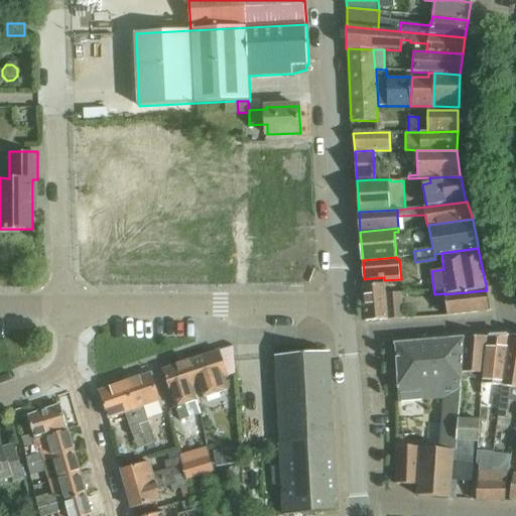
[(384,277),(364,279),(361,279),(361,280),(356,280),(358,294),(364,294),(366,320),(388,319),(386,294),(385,284),(382,285),(382,280),(384,280),(384,277)]
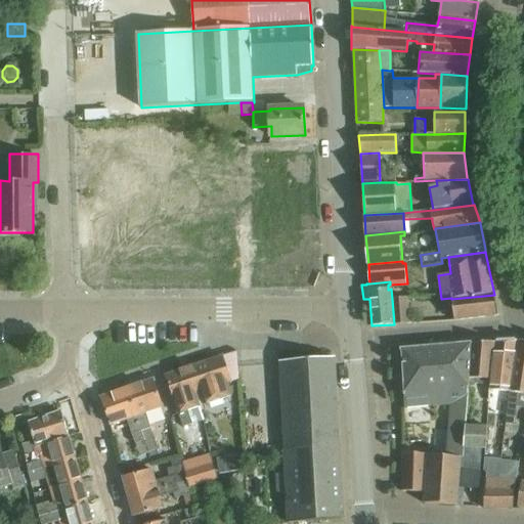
[(494,295),(451,299),(453,320),(498,315),(494,295)]
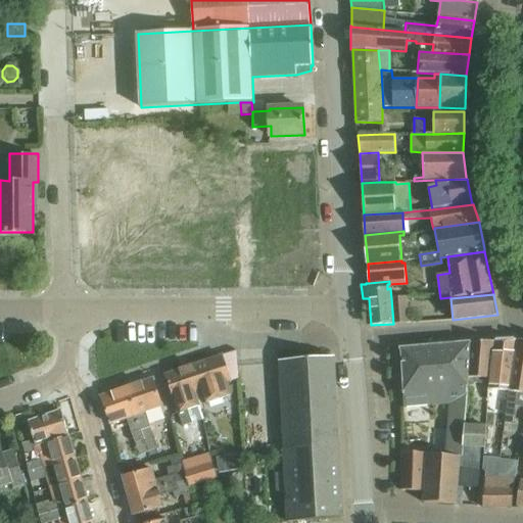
[(408,297),(391,298),(392,320),(393,324),(409,323),(408,297)]
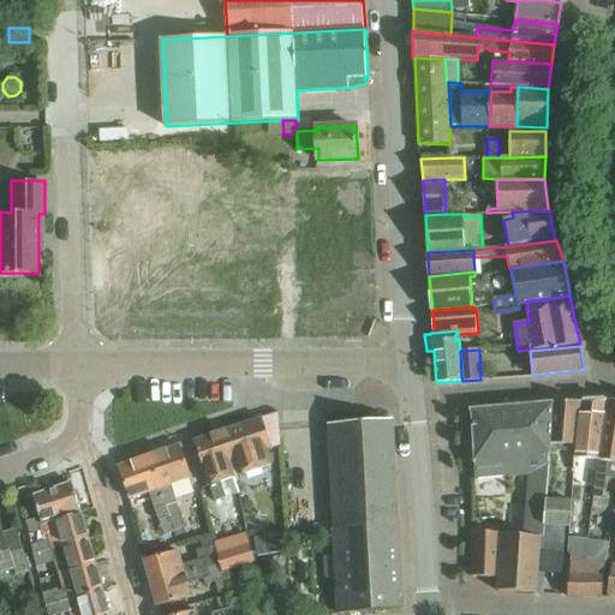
[(614,478),(614,400),(607,399),(607,400),(605,400),(601,441),(598,460),(597,460),(593,488),(592,499),(603,500),(607,478),(614,478)]
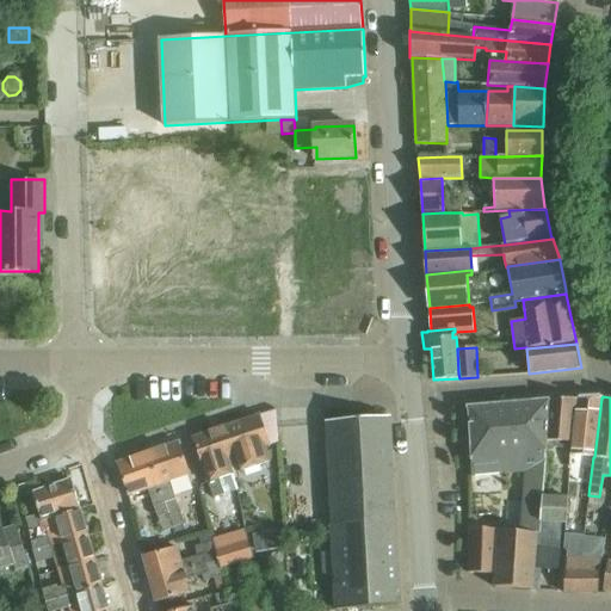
[(571,449),(569,464),(592,467),(593,457),(594,457),(597,438),(602,397),(576,399),(574,399),(571,449)]
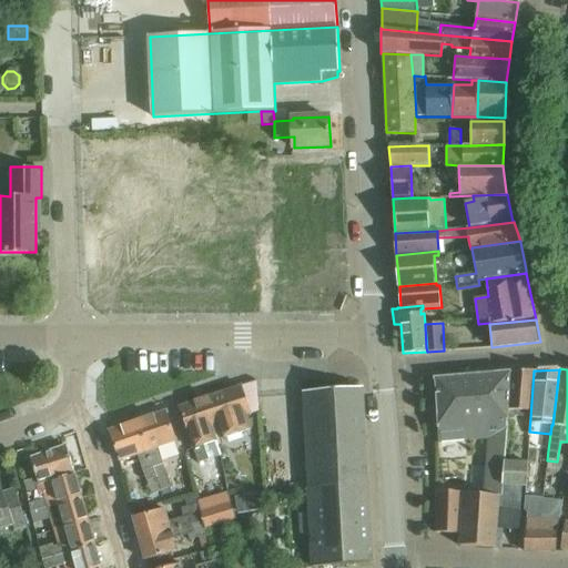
[(530,417),(534,371),(511,373),(508,421),(513,421),(516,417),(530,417)]
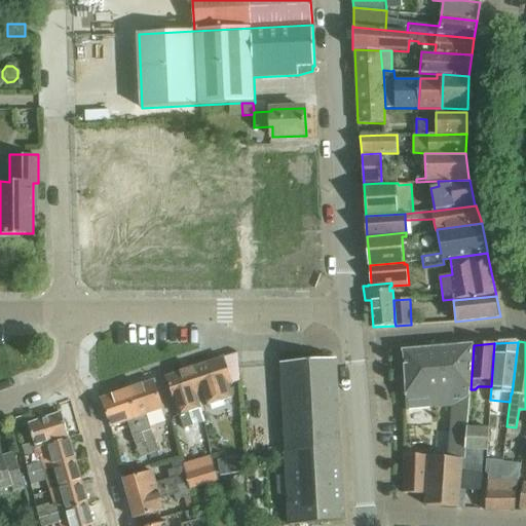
[(468,427),(466,427),(470,405),(471,389),(474,345),(402,351),(406,412),(452,408),(448,457),(466,459),(466,449),(468,427)]
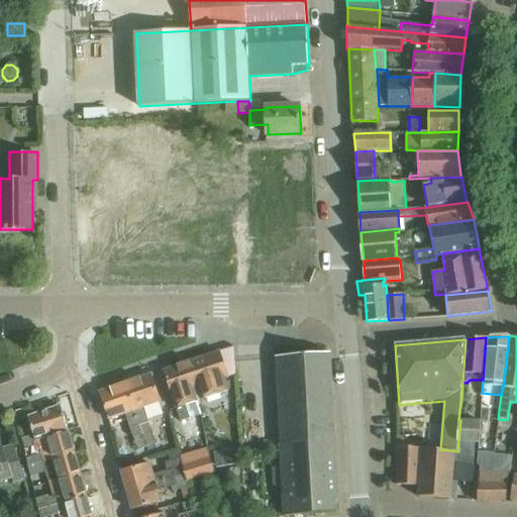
[(225,378),(237,374),(234,345),(210,354),(223,392),(229,390),(225,378)]
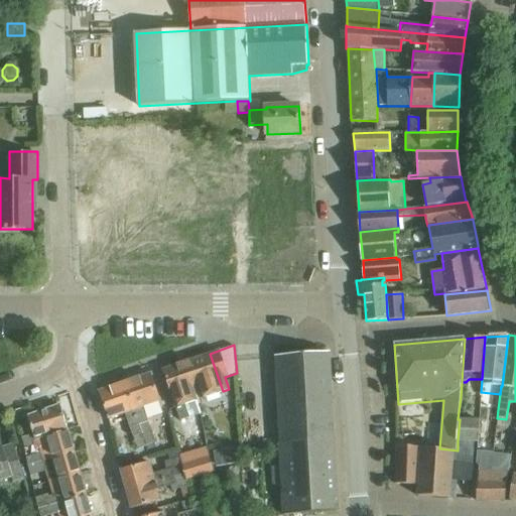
[(210,354),(183,363),(197,400),(199,404),(203,402),(202,399),(223,391),(210,354)]
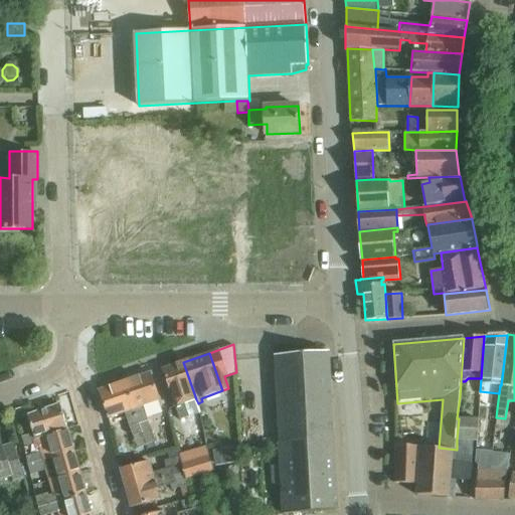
[(325,353),(274,356),(278,416),(279,442),(279,444),(333,440),(329,353),(325,353)]
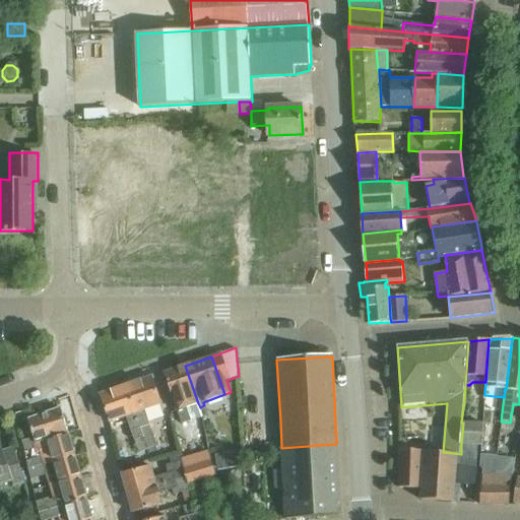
[(187,407),(198,403),(185,366),(164,373),(182,424),(191,420),(187,407)]
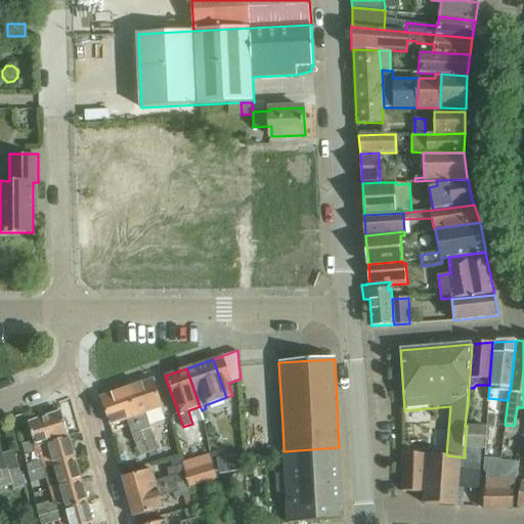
[(154,380),(127,389),(149,452),(159,450),(158,448),(150,426),(149,426),(145,413),(163,407),(154,380)]
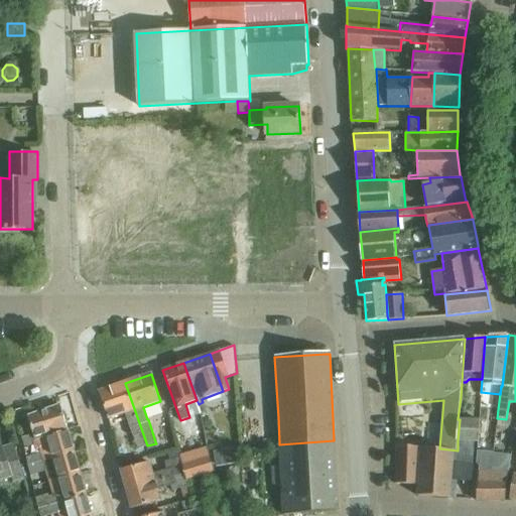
[(138,448),(147,445),(125,383),(99,392),(108,419),(125,413),(133,436),(134,436),(138,448)]
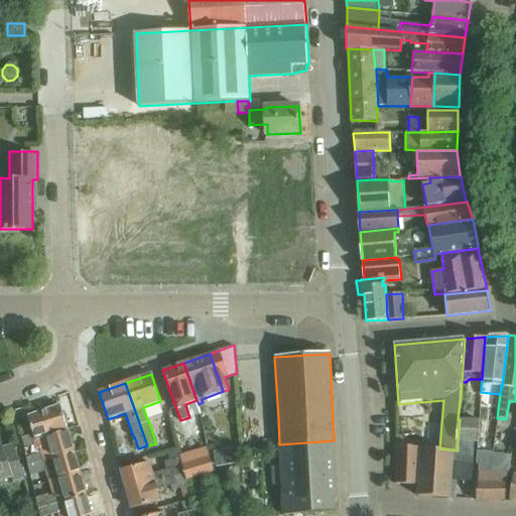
[(32,437),(33,440),(68,429),(61,405),(28,416),(35,436),(32,437)]
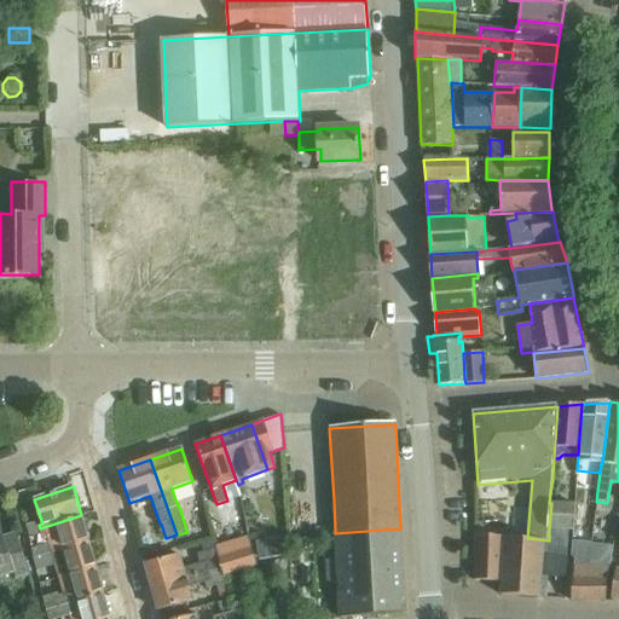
[(551,503),(549,528),(570,531),(573,531),(576,504),(551,503)]
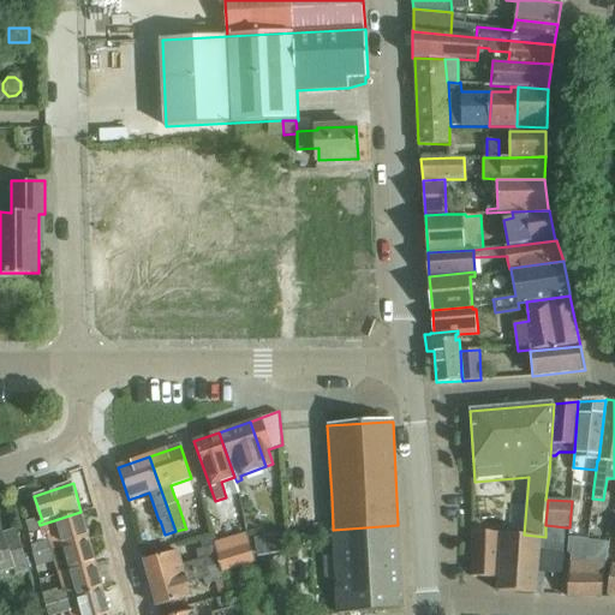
[(30,547),(33,555),(89,538),(81,512),(40,525),(41,530),(46,529),(49,541),(30,547)]
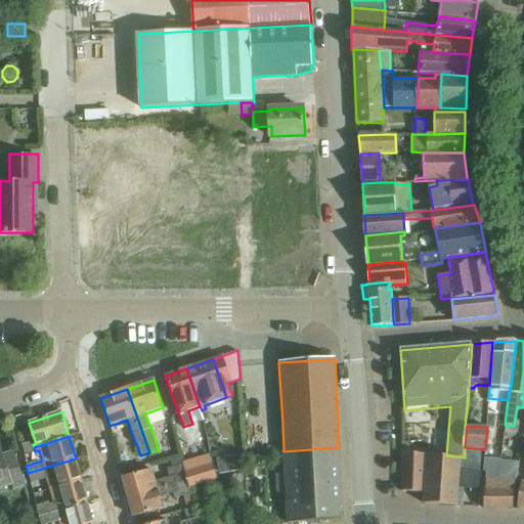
[(0,442),(0,487),(11,484),(12,488),(25,485),(14,452),(4,455),(0,442)]
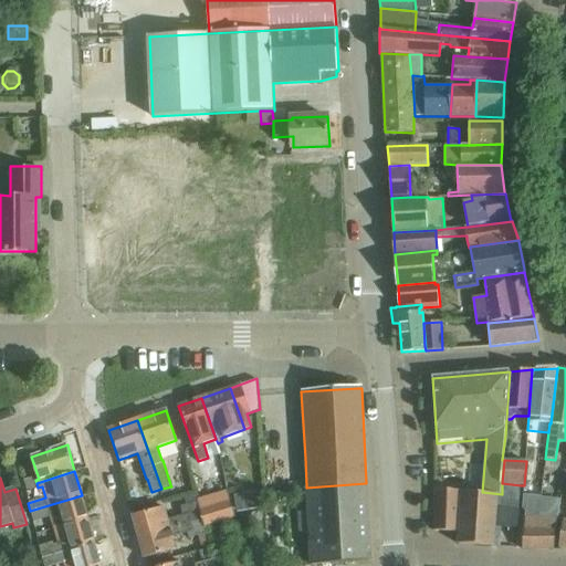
[(27,492),(35,490),(33,479),(24,481),(27,492)]
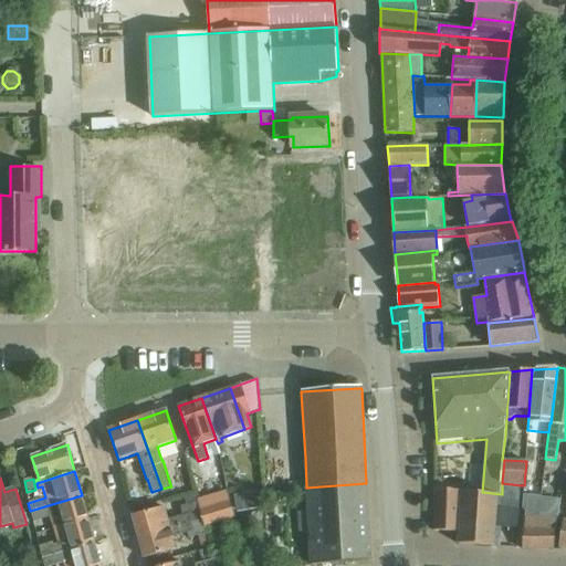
[(370,562),(366,483),(306,488),(311,565),(370,562)]
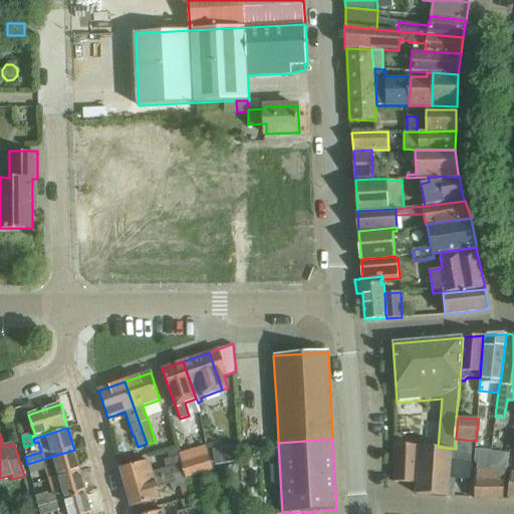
[(473,441),(456,439),(456,449),(438,447),(420,446),(417,483),(416,494),(454,497),(456,481),(470,481),(473,441)]
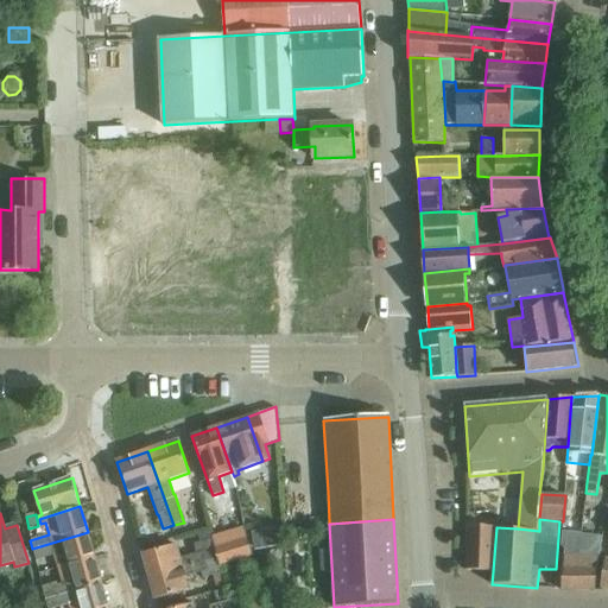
[(466,569),(493,571),(496,527),(466,526),(466,569)]
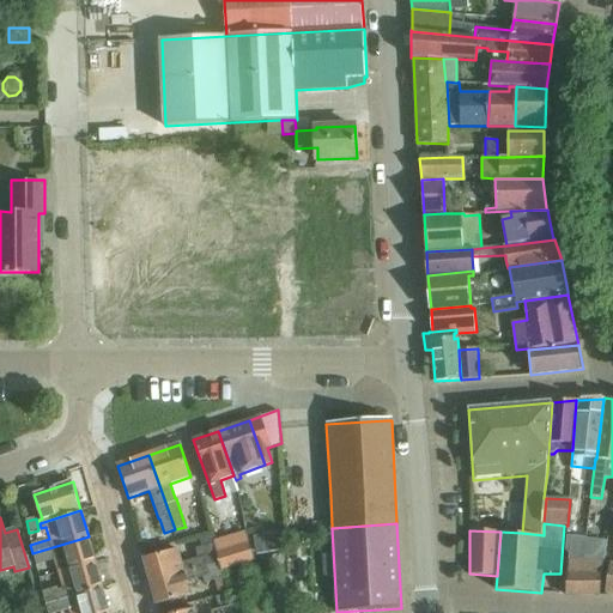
[(267,534),(253,536),(256,554),(271,552),(267,534)]
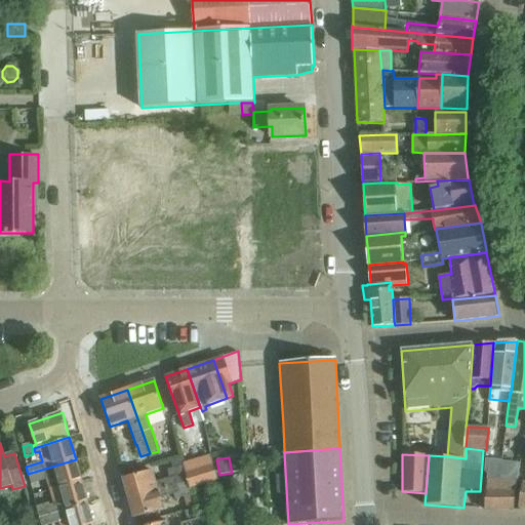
[(182,458),(171,461),(173,469),(184,466),(184,465),(182,458)]
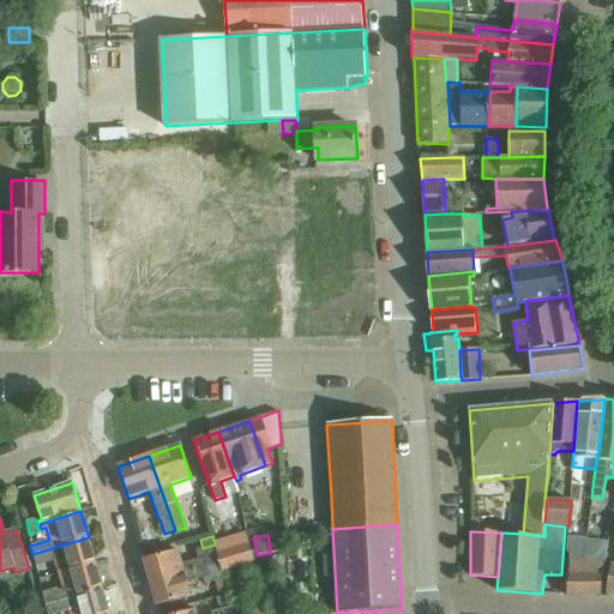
[(55,561),(59,576),(96,565),(89,537),(32,554),(36,567),(55,561)]
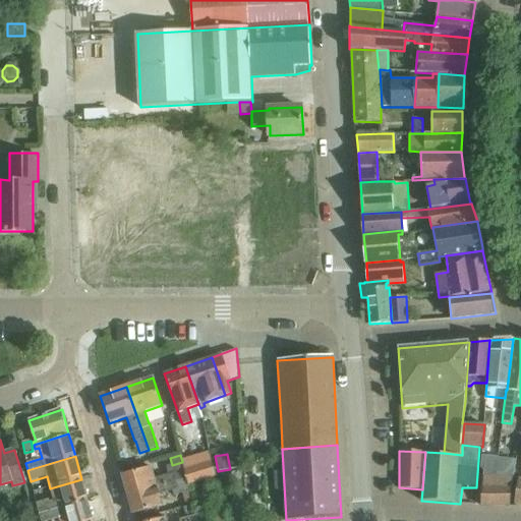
[(212,461),(184,469),(187,479),(188,485),(192,484),(198,482),(216,476),(212,461)]
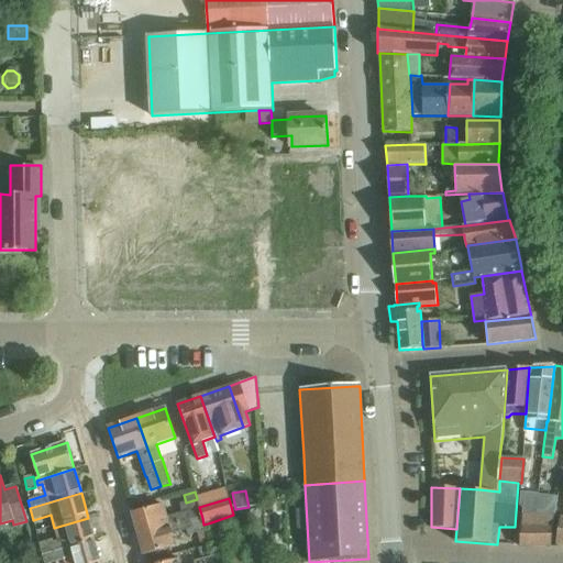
[(132,514),(138,534),(202,518),(199,507),(197,499),(186,503),(180,504),(183,514),(167,518),(163,504),(132,514)]
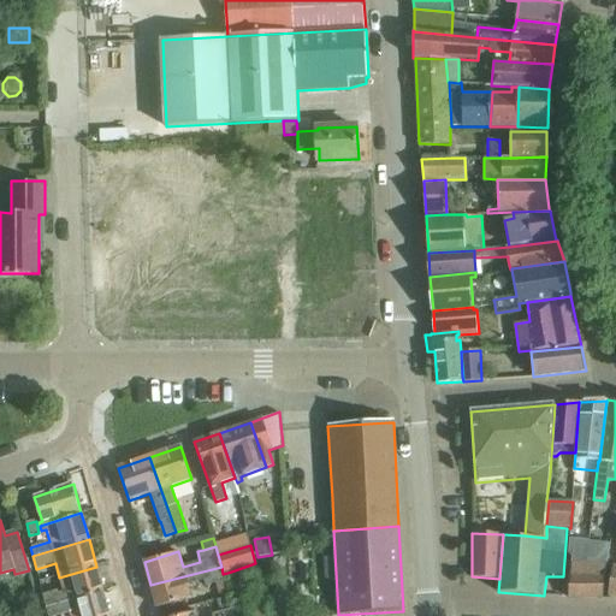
[(587,576),(588,557),(573,557),(572,576),(587,576)]
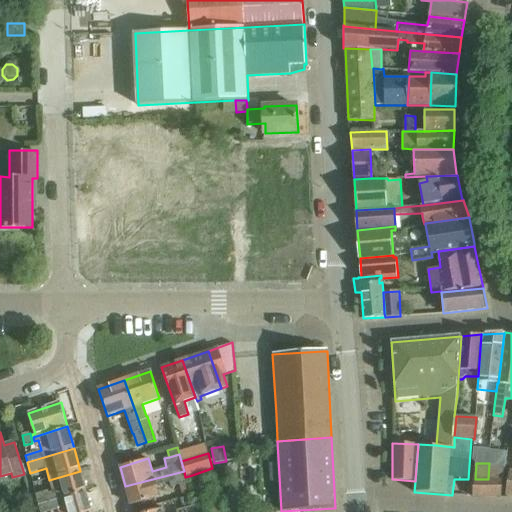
[(489,463),(488,479),(503,479),(504,464),(489,463)]
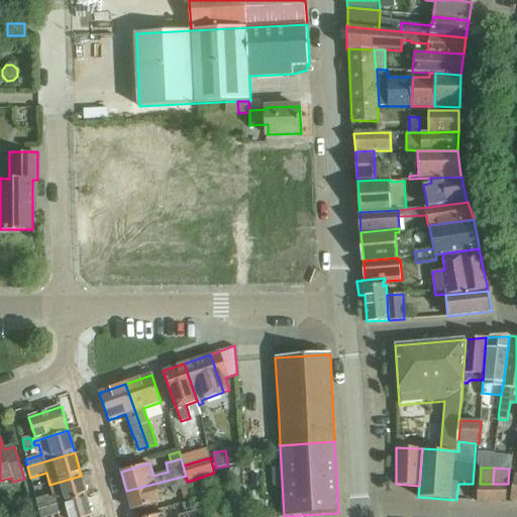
[(87,497),(81,476),(49,485),(54,497),(49,498),(48,496),(33,500),(36,511),(87,497)]
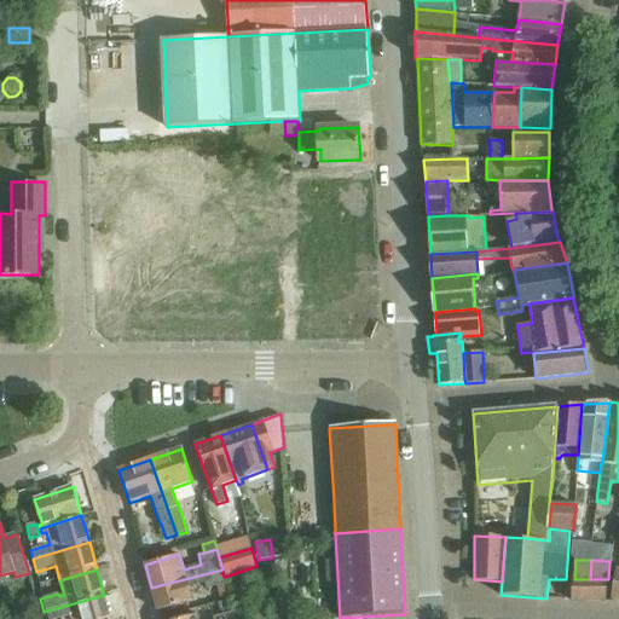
[(223,570),(151,588),(157,611),(192,601),(189,586),(206,582),(207,589),(230,583),(229,576),(224,577),(223,570)]
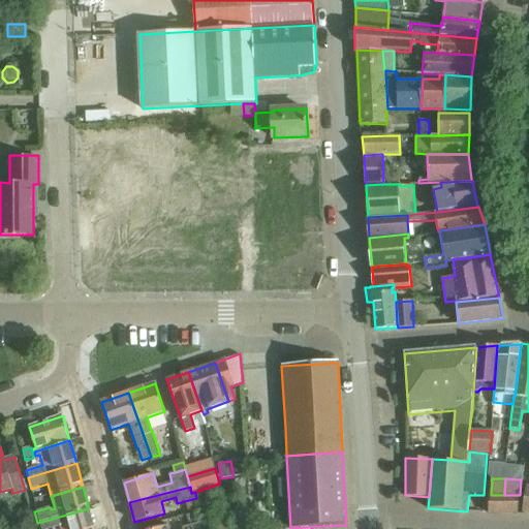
[(490,494),(488,512),(488,514),(519,514),(520,495),(504,495),(491,495),(490,494)]
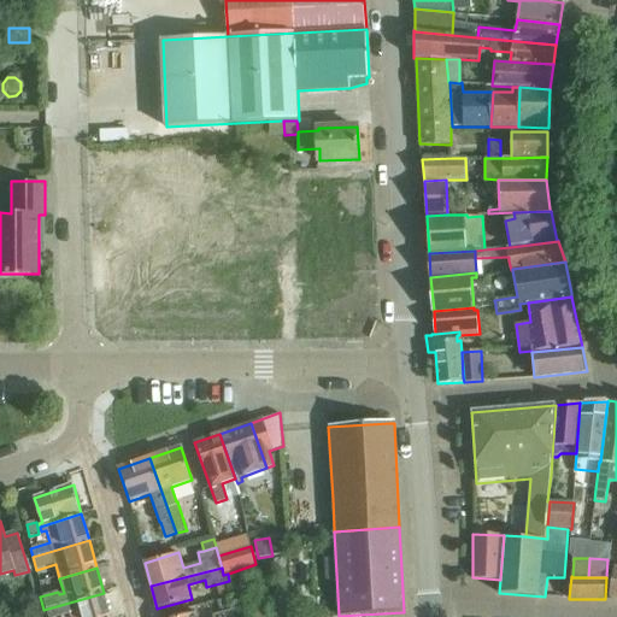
[(63,616),(70,615),(70,616),(110,616),(104,593),(43,610),(45,616),(63,616)]
